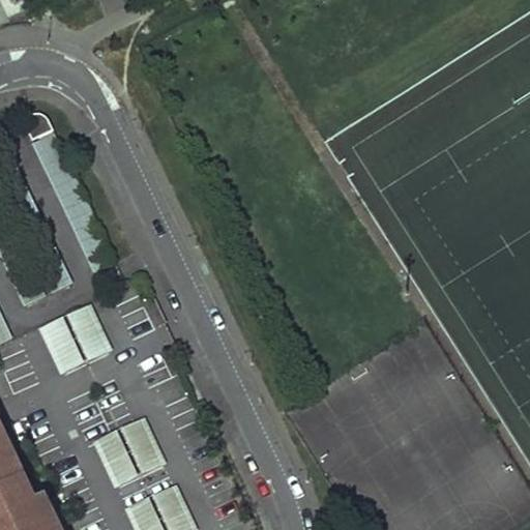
[(23,121),(33,143),(55,133),(49,120),(48,118),(45,116),(41,115),(38,115),(35,115),(33,116),(23,121)]
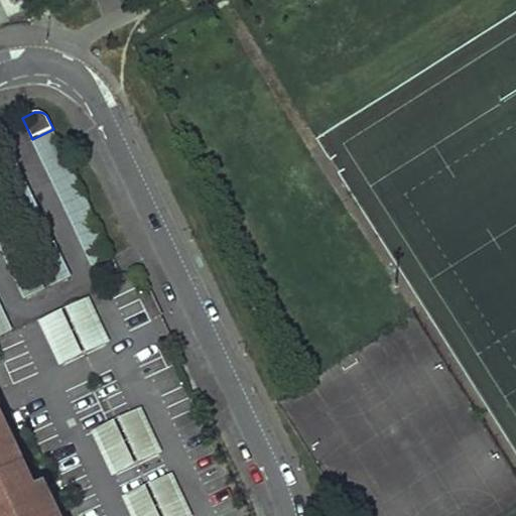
[(53,129),(31,139),(93,268),(114,257),(53,129)]
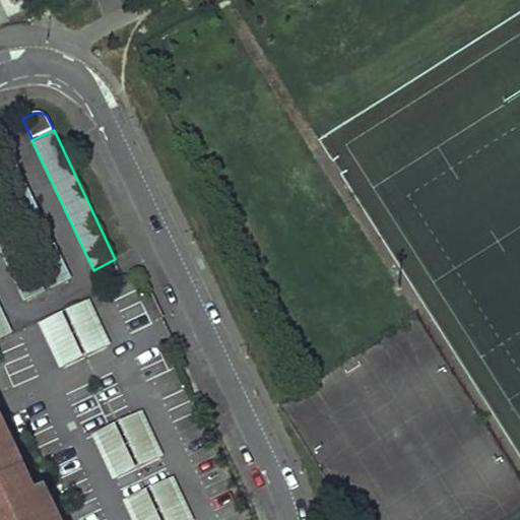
[(71,279),(0,131),(0,183),(51,289),(71,279)]
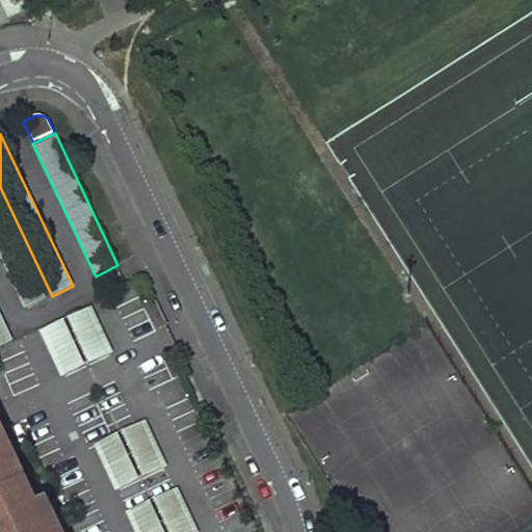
[(0,254),(26,309),(47,298),(0,201),(0,254)]
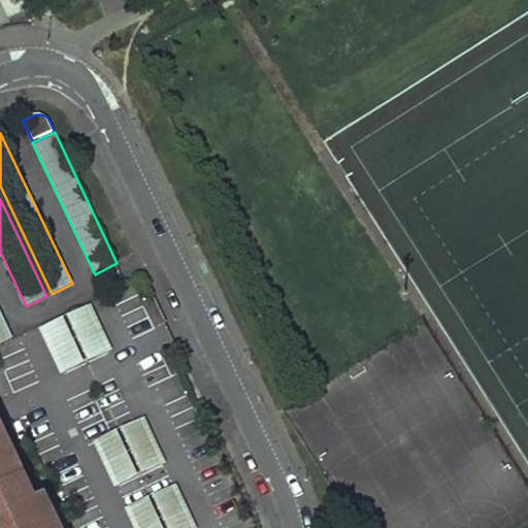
[(39,329),(60,373),(112,351),(92,305),(39,329)]
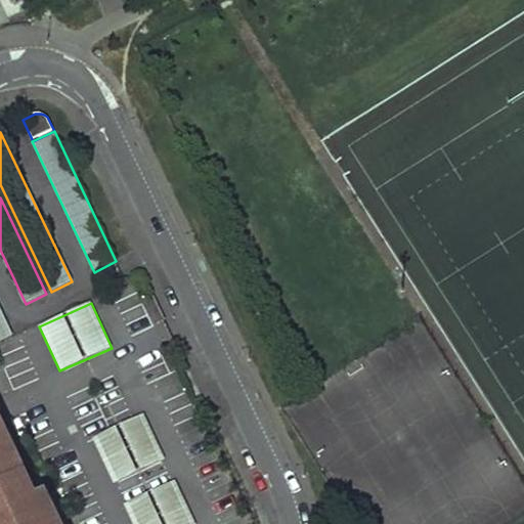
[(0,343),(13,337),(0,309),(0,343)]
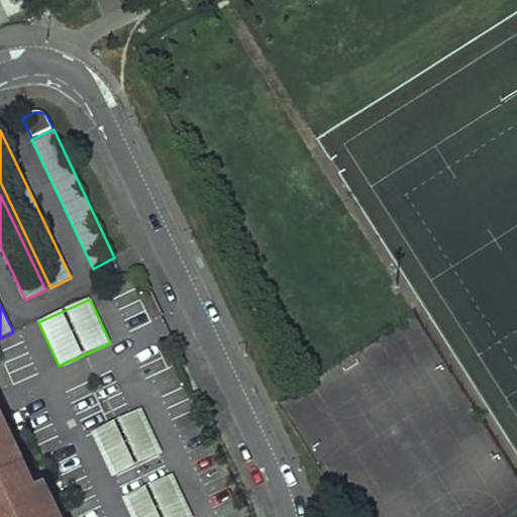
[(117,476),(160,455),(138,411),(96,430),(117,476)]
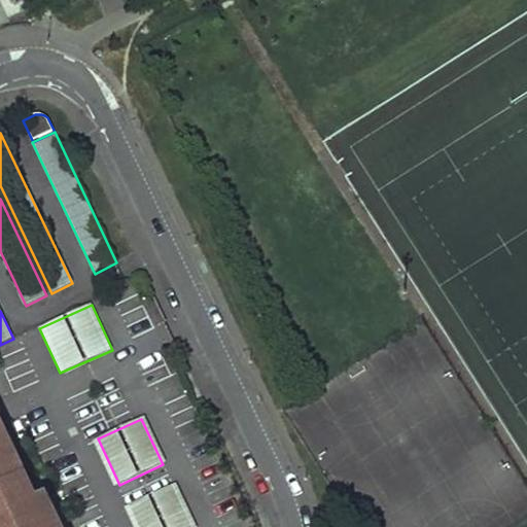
[(0,526),(46,526),(36,502),(12,453),(7,456),(1,443),(6,441),(0,426),(0,526)]
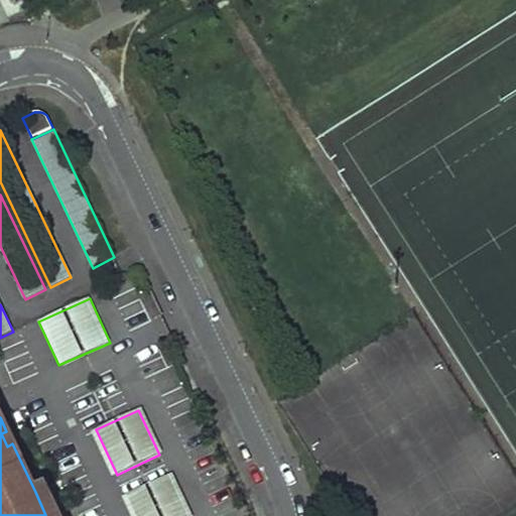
[(7,446),(12,443),(6,431),(1,433),(7,446)]
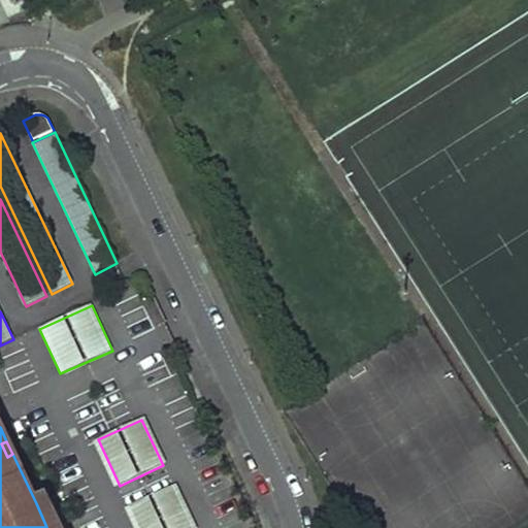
[(129,506),(139,527),(192,527),(172,486),(129,506)]
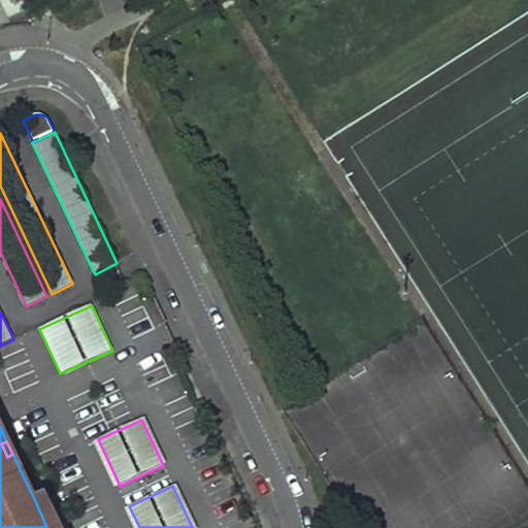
[(59,527),(45,498),(36,503),(46,527),(59,527)]
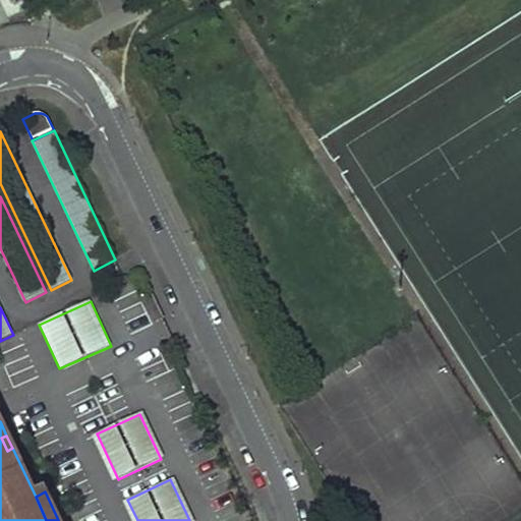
All buildings are outlined.
